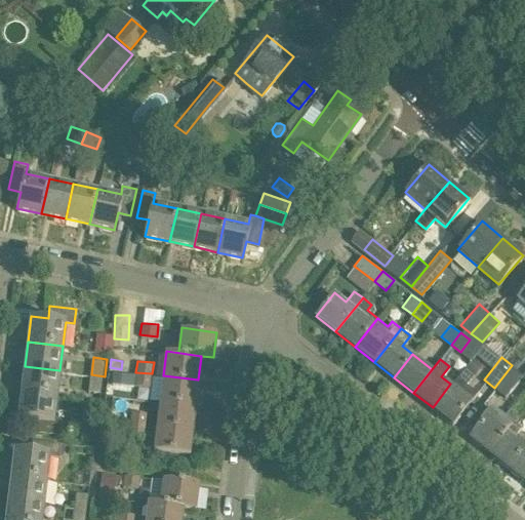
[(515,368),(512,365),(494,388),(506,395),(521,373),(515,368)]
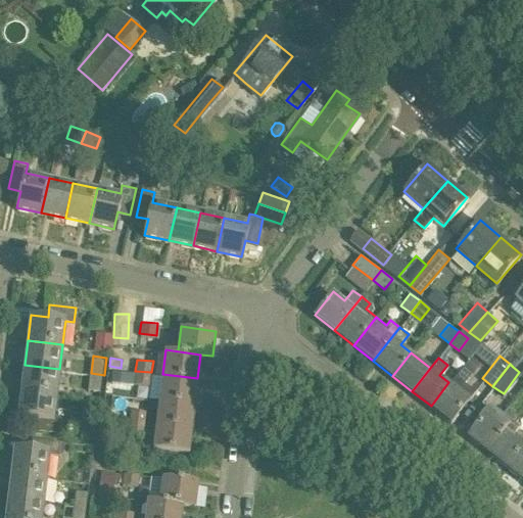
[(25,365),(21,389),(57,393),(59,369),(25,365)]
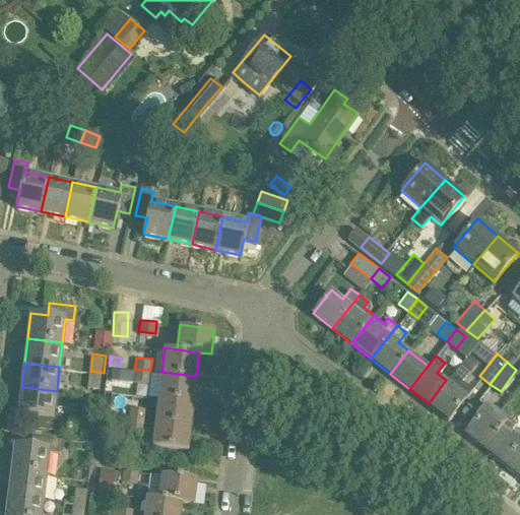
[(460,363),(446,380),(429,403),(448,420),(472,388),(461,379),(469,369),(460,363)]
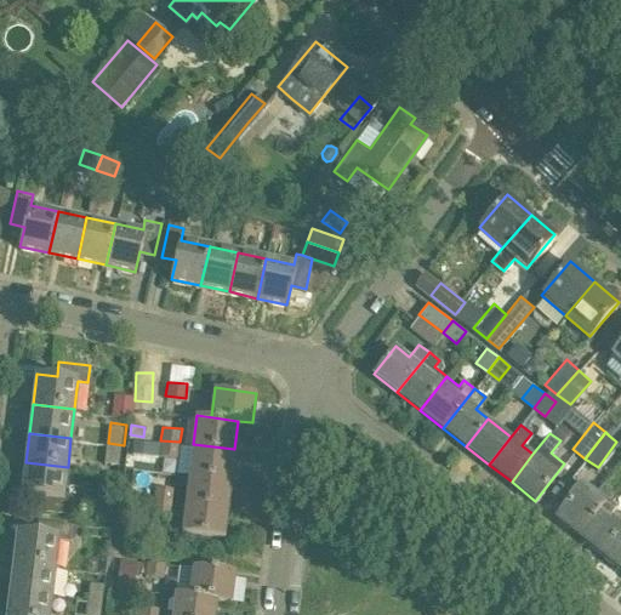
[(159,454),(160,440),(134,437),(132,450),(159,454)]
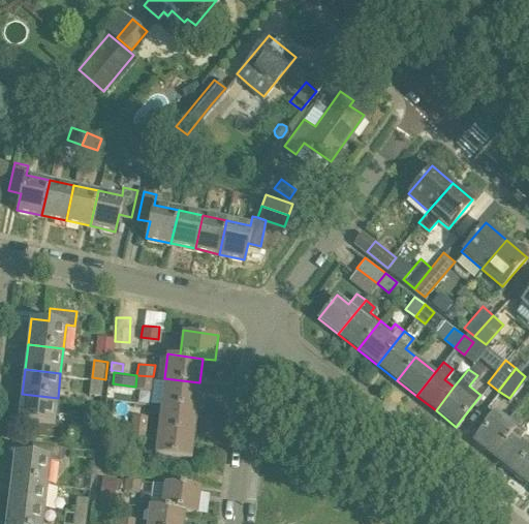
[(153,376),(136,375),(135,387),(152,388),(153,376)]
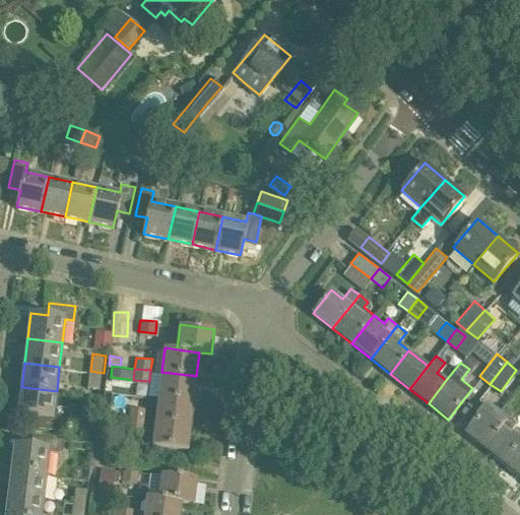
[(104,373),(90,371),(87,393),(100,395),(104,373)]
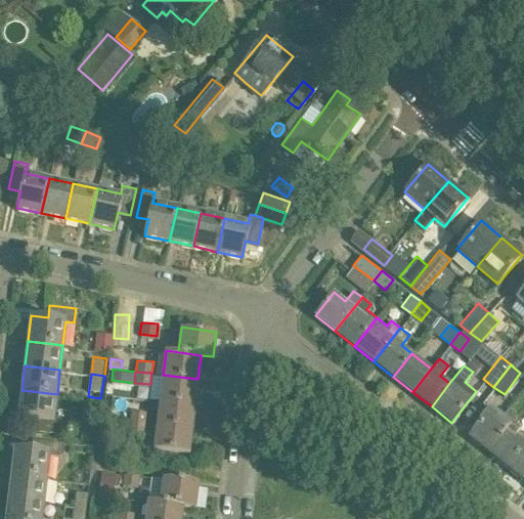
[(163,375),(160,399),(195,403),(198,379),(163,375)]
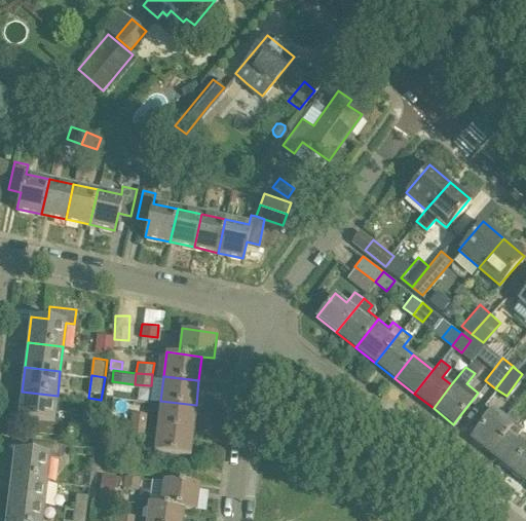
[(58,396),(22,392),(19,416),(36,418),(34,431),(62,434),(63,420),(54,419),(58,396)]
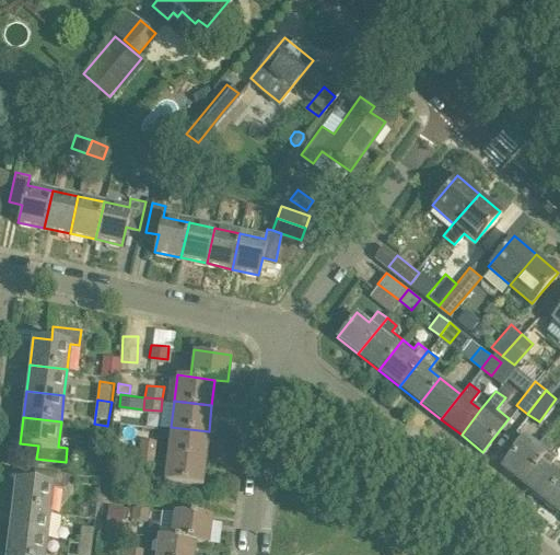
[(171,427),(168,453),(206,458),(209,431),(171,427)]
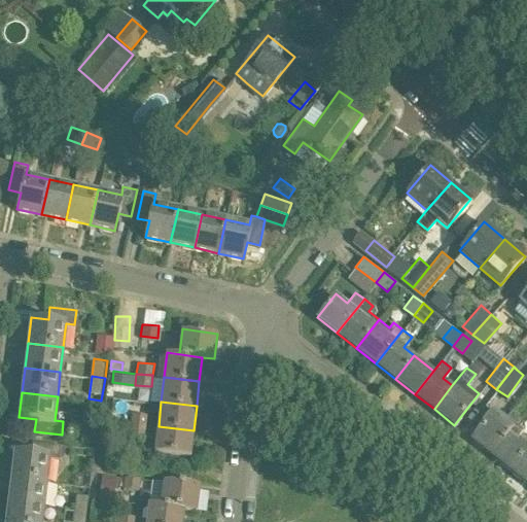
[(491,454),(511,430),(522,417),(512,410),(505,417),(495,409),(471,439),(491,454)]
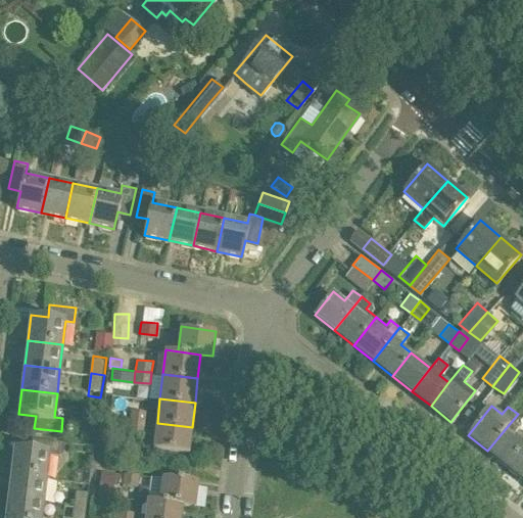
[(131,408),(130,419),(145,421),(146,410),(131,408)]
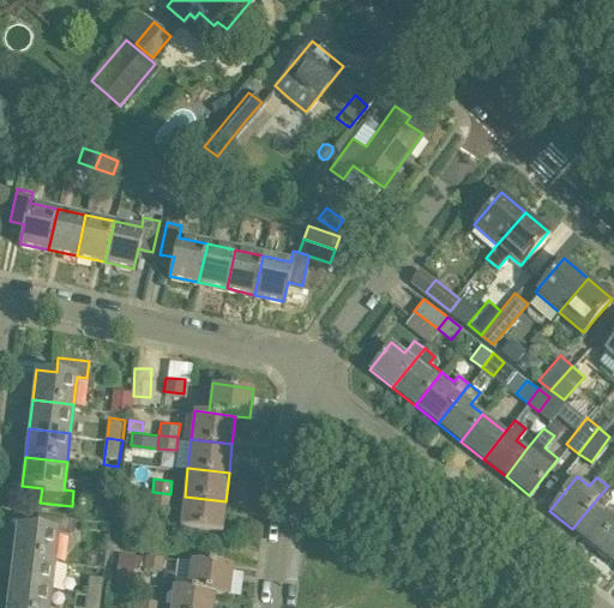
[(152,492),(150,506),(169,507),(170,494),(152,492)]
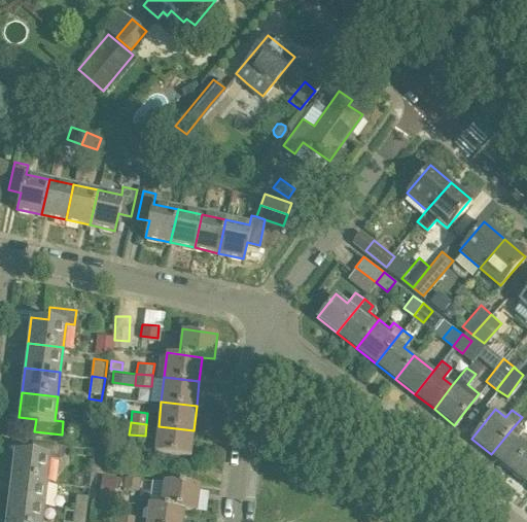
[(194,430),(159,426),(155,451),(190,455),(194,430)]
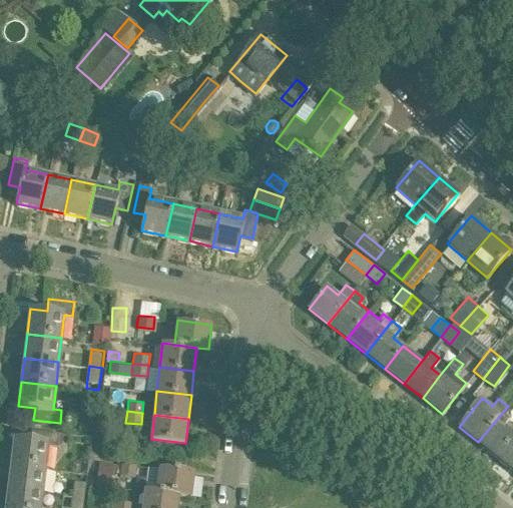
[(512,432),(497,419),(478,442),(497,457),(512,436),(512,432)]
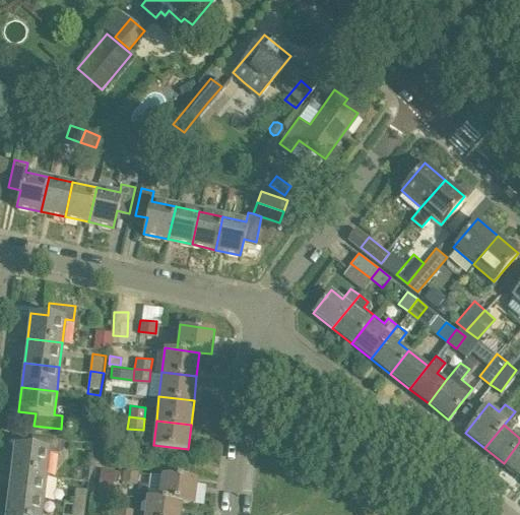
[(11,469),(47,473),(50,450),(58,451),(60,437),(33,434),(31,446),(14,444),(11,469)]
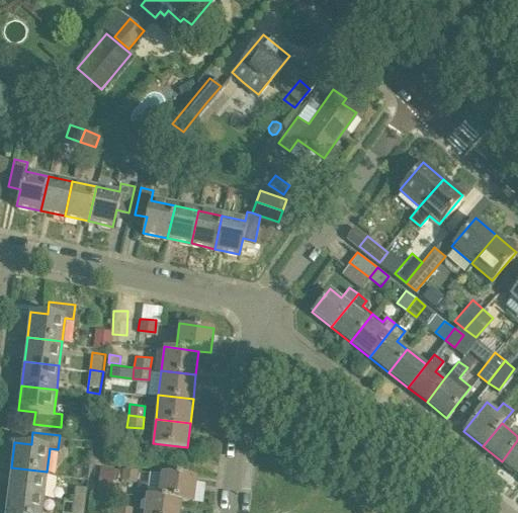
[(517,440),(502,461),(517,474),(517,440)]
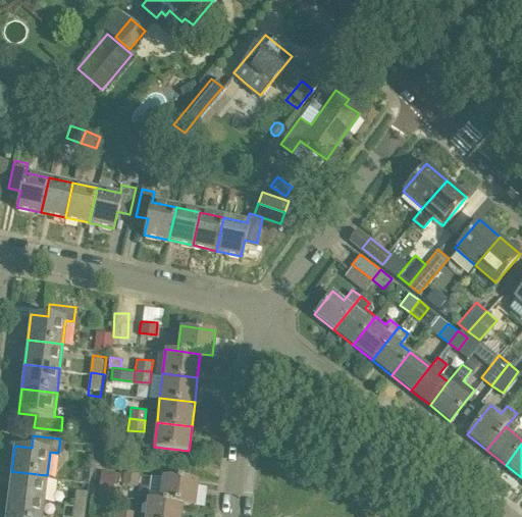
[(93,484),(107,487),(112,464),(97,461),(93,484)]
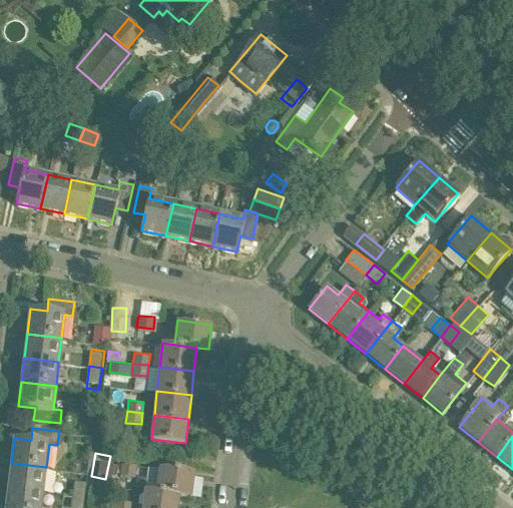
[(120,462),(119,474),(135,476),(136,464),(120,462)]
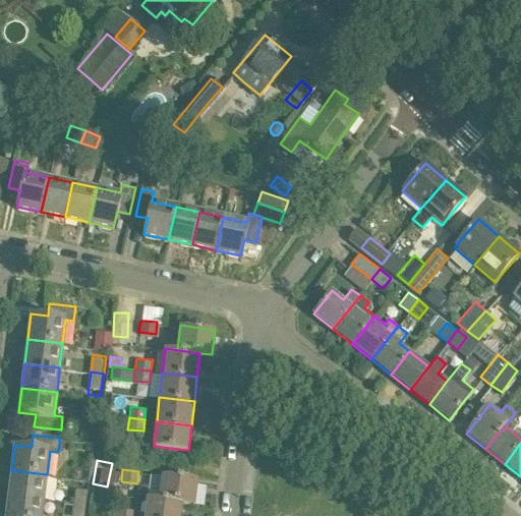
[(11,470),(8,495),(44,499),(47,474),(11,470)]
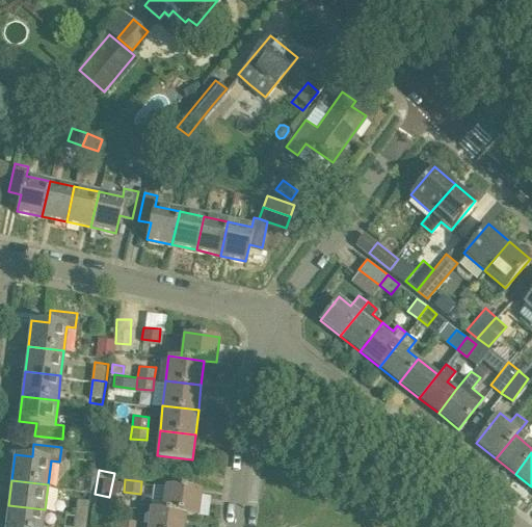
[(165,484),(163,509),(198,514),(202,489),(165,484)]
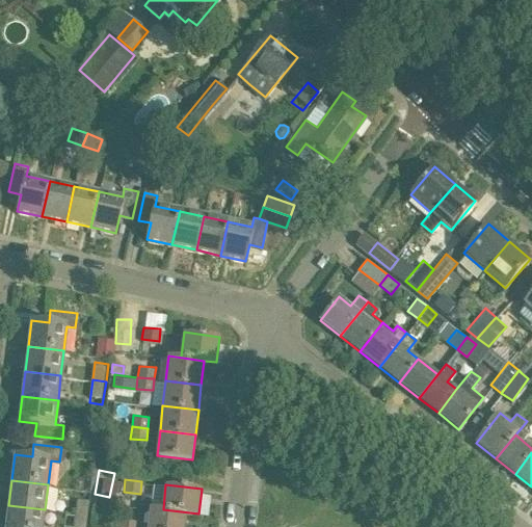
[(76,497),(74,512),(86,515),(88,498),(76,497)]
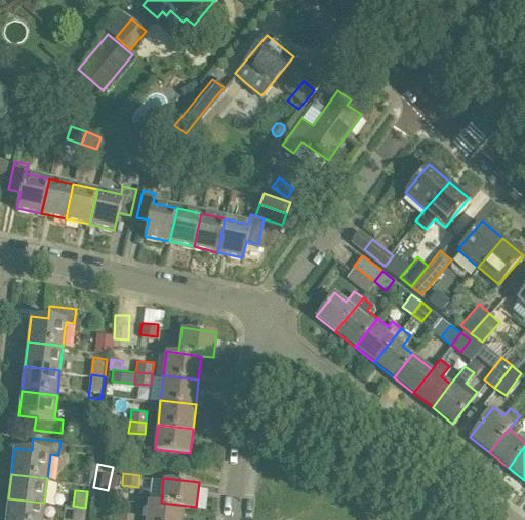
[(41,519),(44,503),(8,498),(5,519),(41,519)]
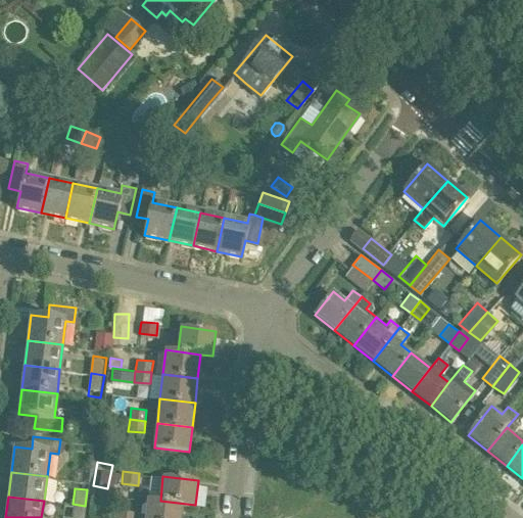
[(147,499),(145,517),(180,517),(182,504),(195,506),(195,505),(160,501),(147,499)]
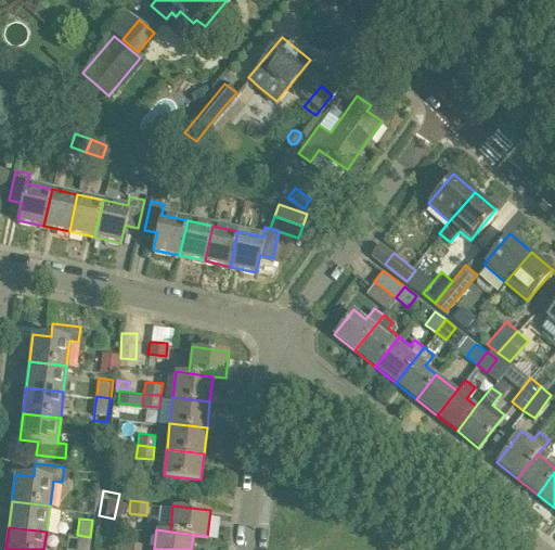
[(88,549),(90,537),(77,535),(75,549),(88,549)]
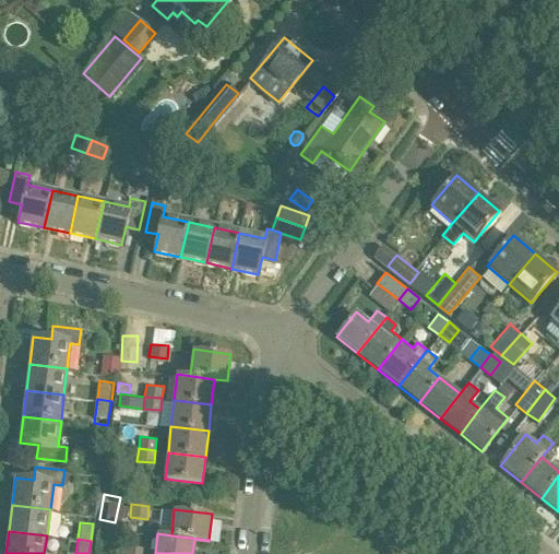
[(125,553),(143,553),(144,546),(126,544),(125,553)]
